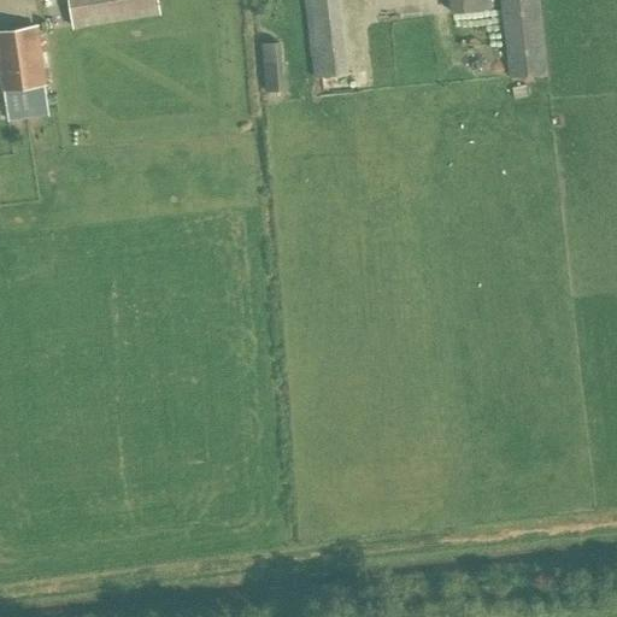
[(69,0),(74,28),(162,15),(158,0),(69,0)]
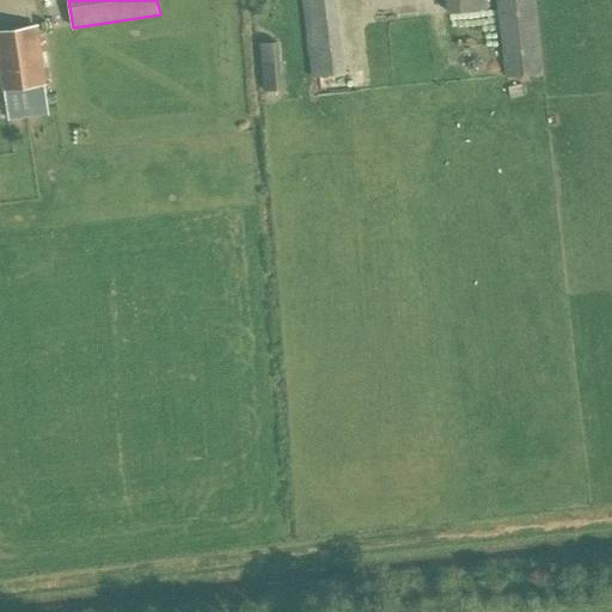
[(301,0),(312,78),(347,73),(337,0),(301,0)]
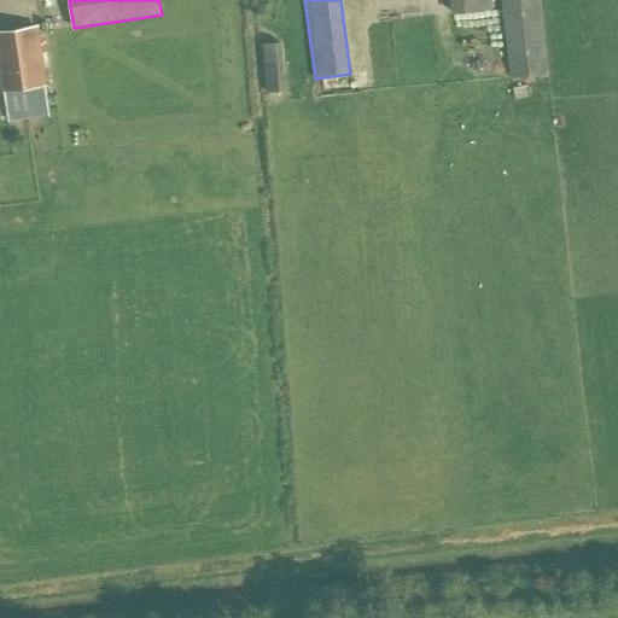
[(449,0),(452,13),(456,13),(490,10),(491,18),(500,17),(497,0),(449,0)]
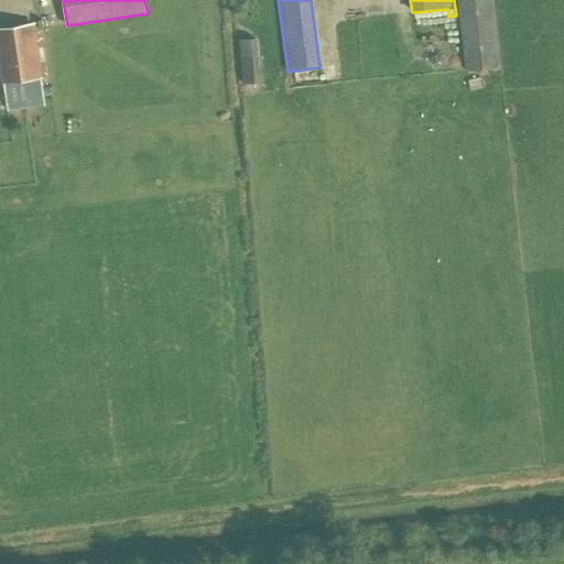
[(457,0),(466,71),(501,66),(492,0),(457,0)]
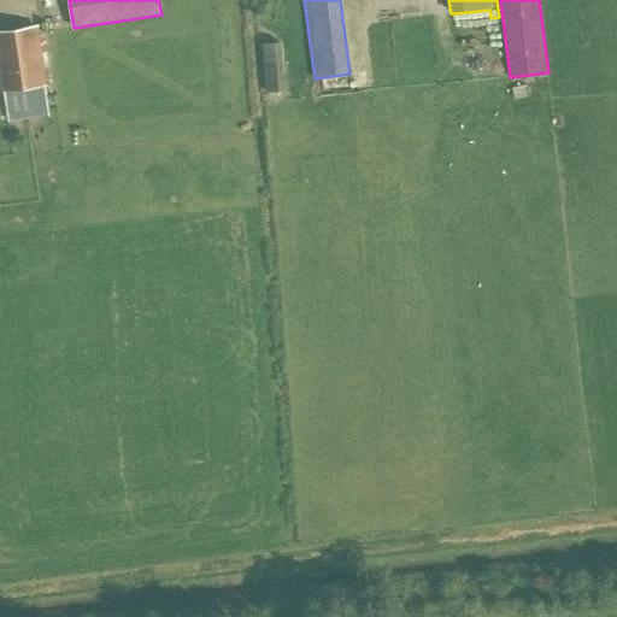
[(48,106),(46,83),(37,27),(0,31),(0,68),(4,90),(7,112),(48,106)]
